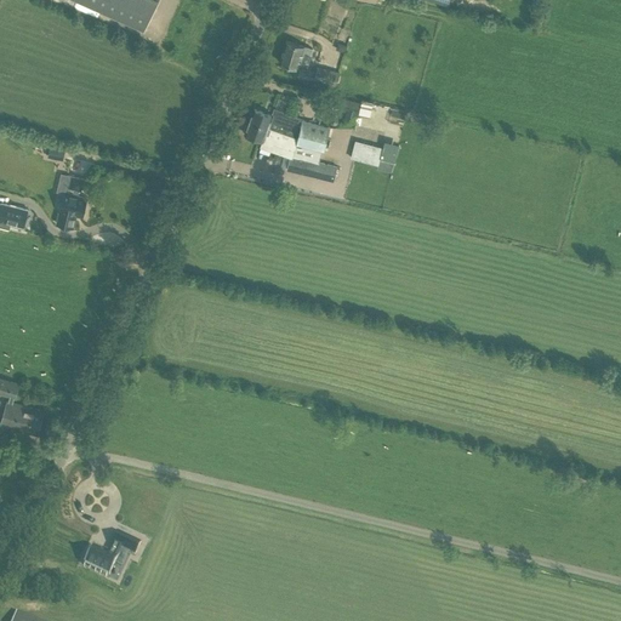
[(79,0),(144,29),(158,0),(79,0)]
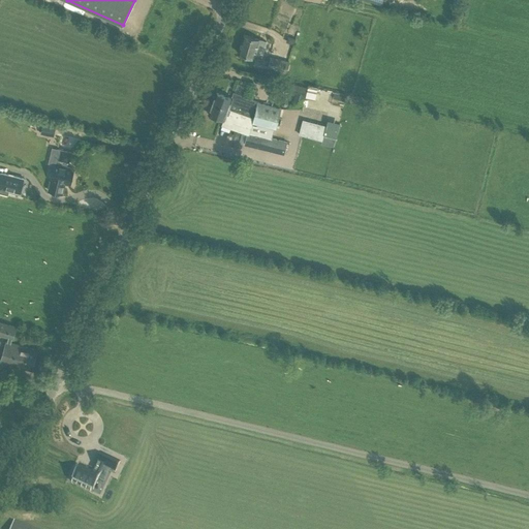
[(238,53),(254,58),(257,49),(260,50),(262,40),(244,34),(238,53)]
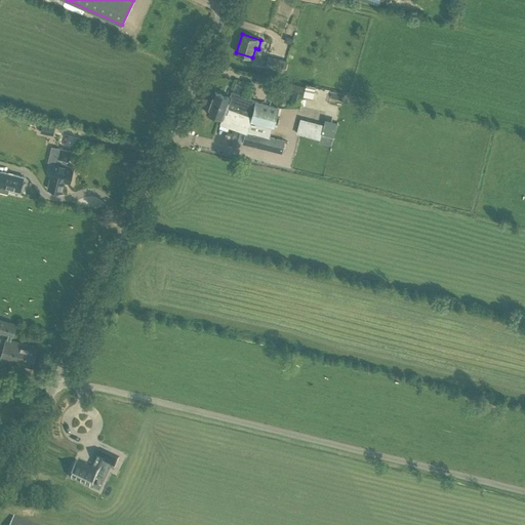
[(267,62),(255,57),(253,65),(265,67),(267,62)]
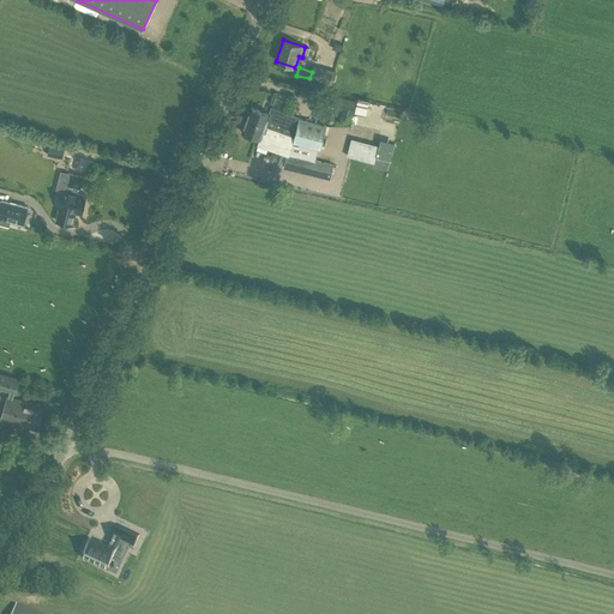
[(314,67),(311,79),(327,83),(331,71),(314,67)]
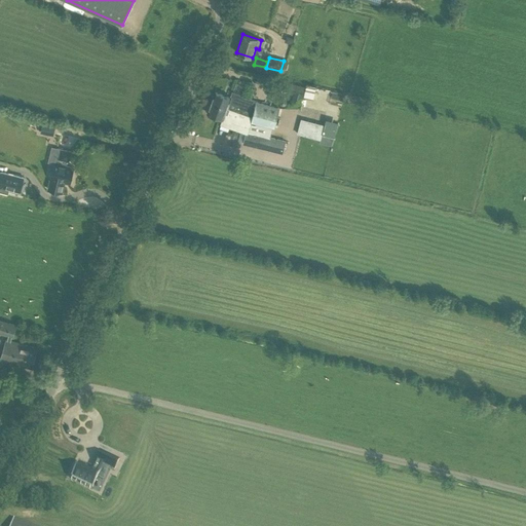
[(305,86),(277,79),(267,77),(265,86),(303,96),(305,86)]
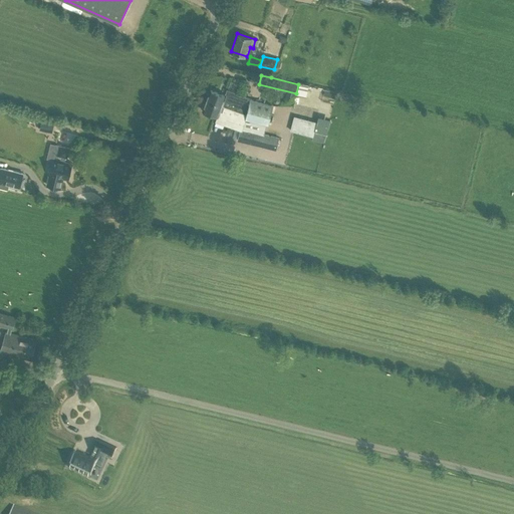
[(309,85),(299,83),(296,95),(306,97),(309,85)]
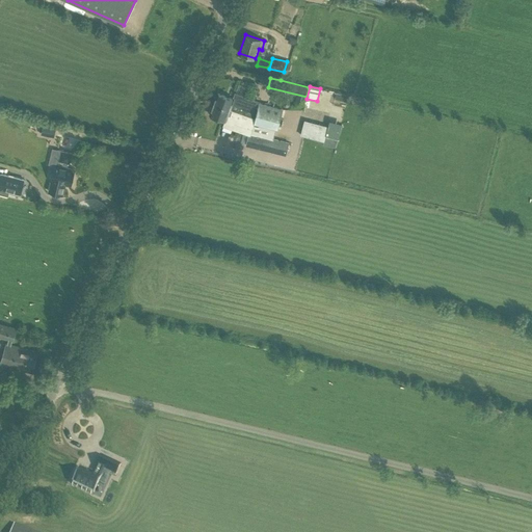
[(214,104),(256,118),(259,105),(243,100),(245,97),(236,92),(234,99),(218,92),(214,104)]
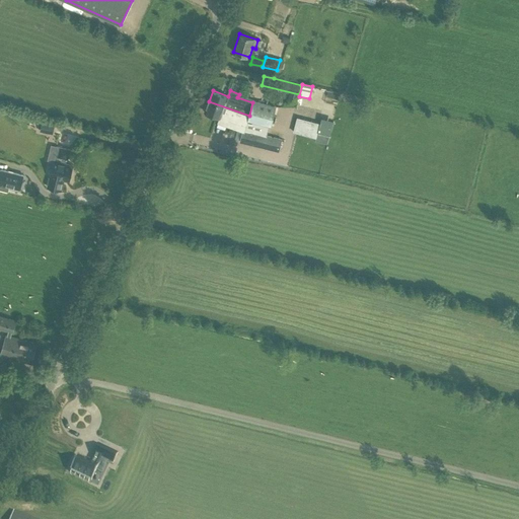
[(247,121),(269,127),(275,105),(253,100),(252,102),(249,116),(247,121)]
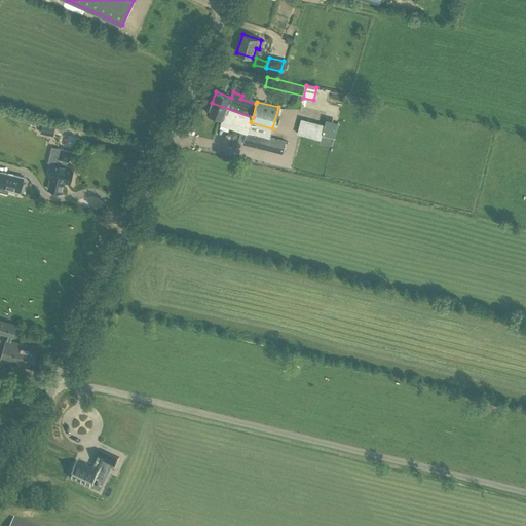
[(253,117),(212,103),(208,113),(223,118),(221,124),(229,127),(231,124),(248,130),(242,144),(282,154),(285,141),(270,137),(272,128),(251,122),(253,117)]
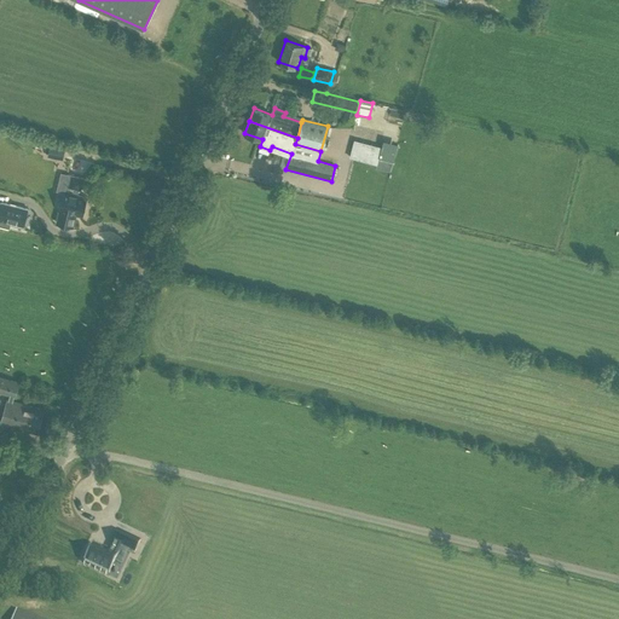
[(383,145),(356,138),(350,158),(379,166),(383,145)]
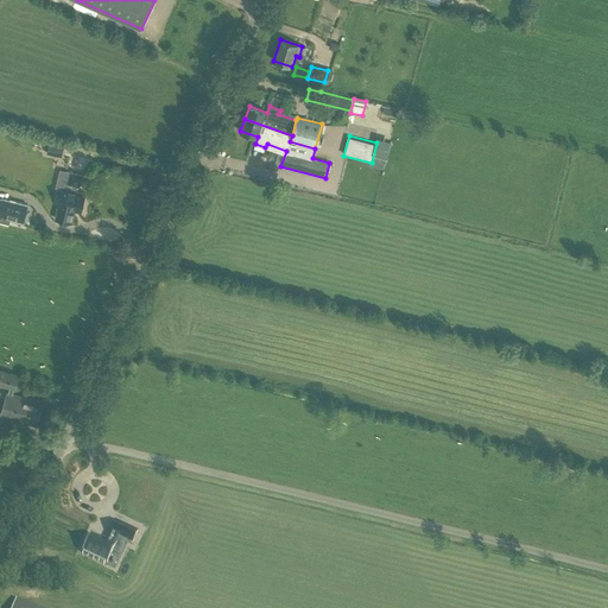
[(49,141),(46,153),(62,157),(64,145),(49,141)]
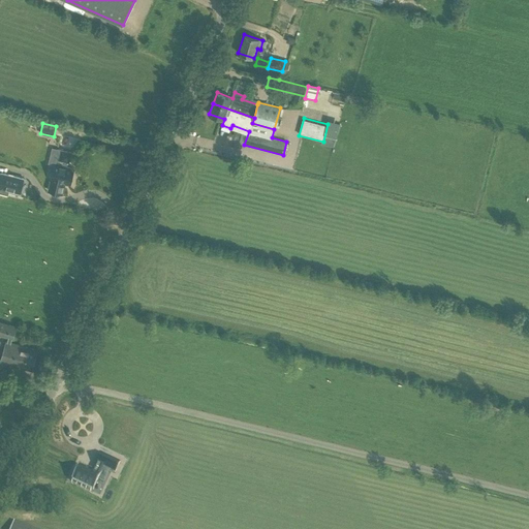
[(52,148),(49,162),(54,163),(50,180),(48,189),(63,193),(65,183),(70,184),(74,168),(66,166),(67,162),(69,163),(72,152),(61,150),(52,148)]
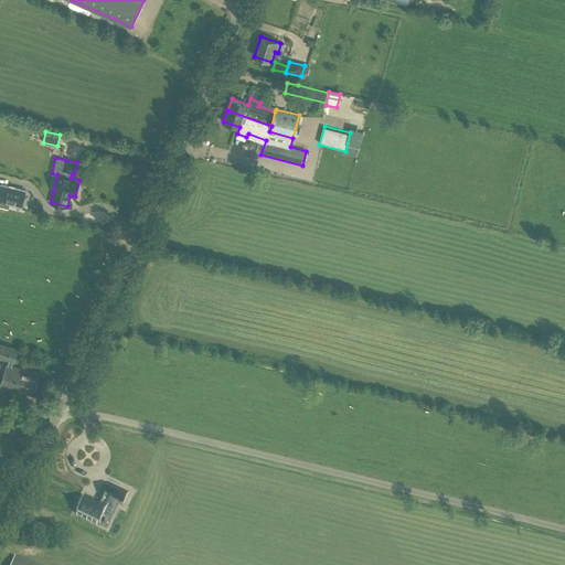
[(0,204),(8,208),(9,203),(21,206),(25,191),(2,184),(1,185),(0,184),(0,204)]
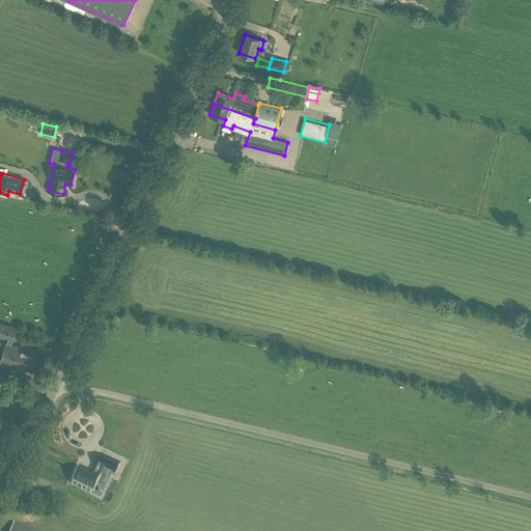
[(17,328),(0,323),(0,336),(8,339),(7,343),(6,342),(1,363),(31,372),(37,352),(11,344),(12,340),(17,328)]
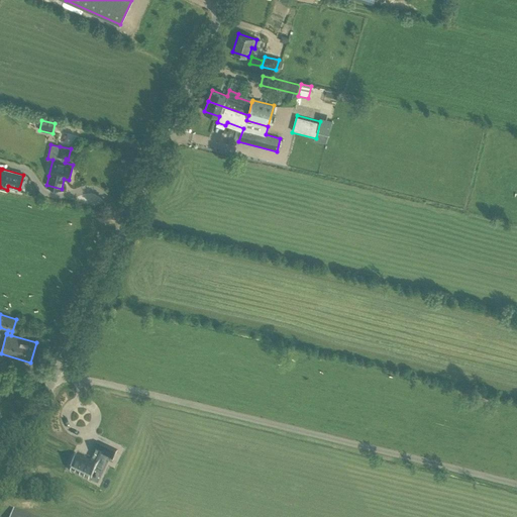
[(76,455),(70,469),(91,480),(95,470),(99,462),(98,462),(100,456),(107,460),(112,462),(117,452),(97,442),(92,452),(93,453),(90,459),(84,456),(83,458),(76,455)]
